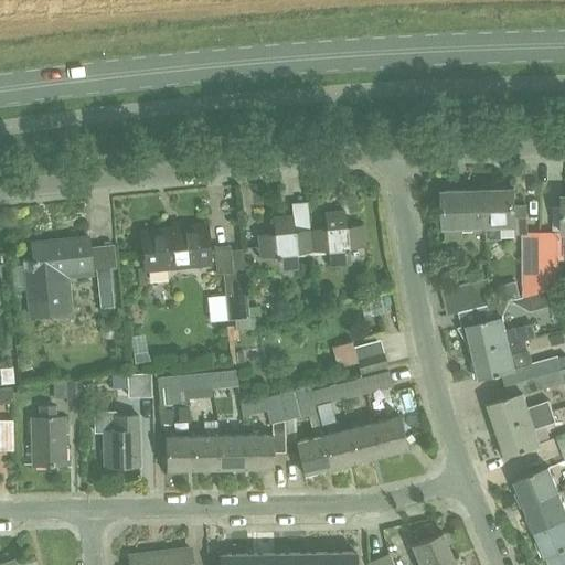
[(487,213),(486,224),(487,240),(503,238),(502,223),(513,223),(514,228),(526,227),(525,203),(514,203),(513,187),(471,188),(472,205),(486,204),(487,213)]
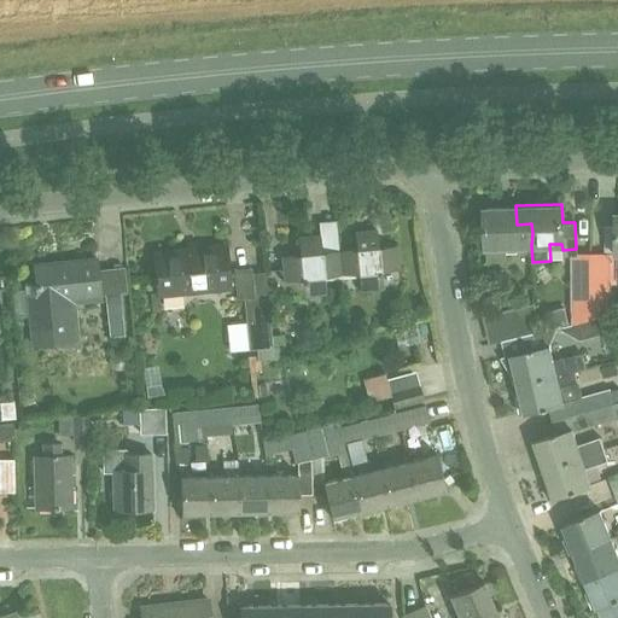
[(507,246),(531,245),(532,233),(531,223),(517,225),(516,205),(482,208),(484,248),(485,248),(487,262),(508,262),(507,246)]
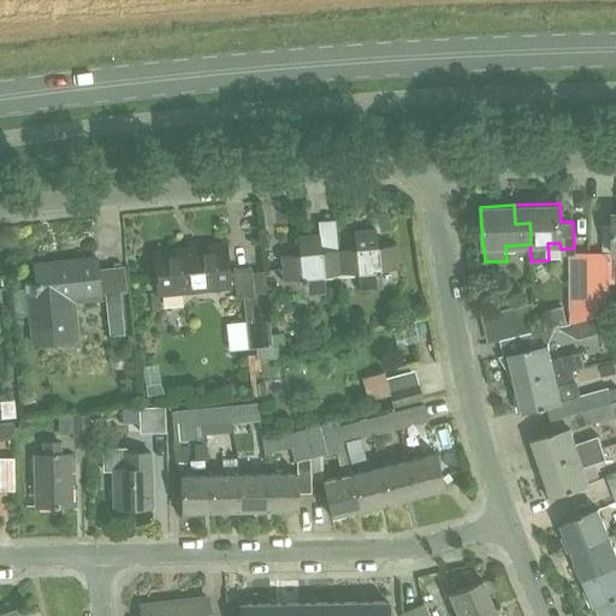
[(344,246),(344,219),(329,219),(329,246),(344,246)]
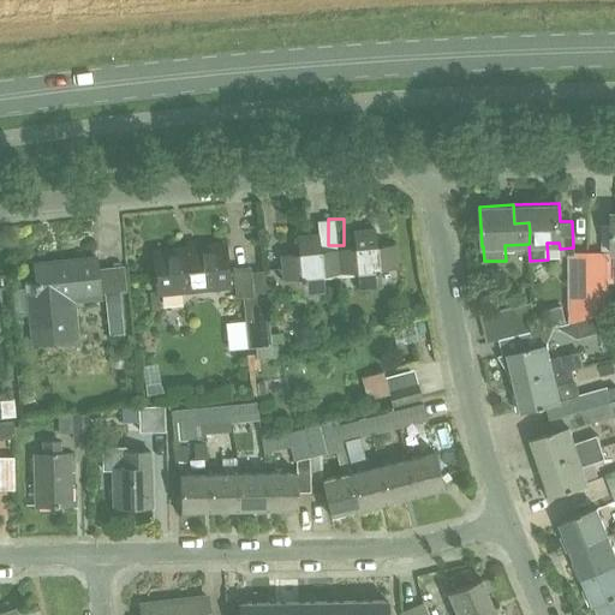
[(375,244),(374,232),(372,228),(352,230),(353,248),(338,249),(339,275),(357,274),(358,287),(380,285),(377,267),(395,266),(393,243),(375,244)]
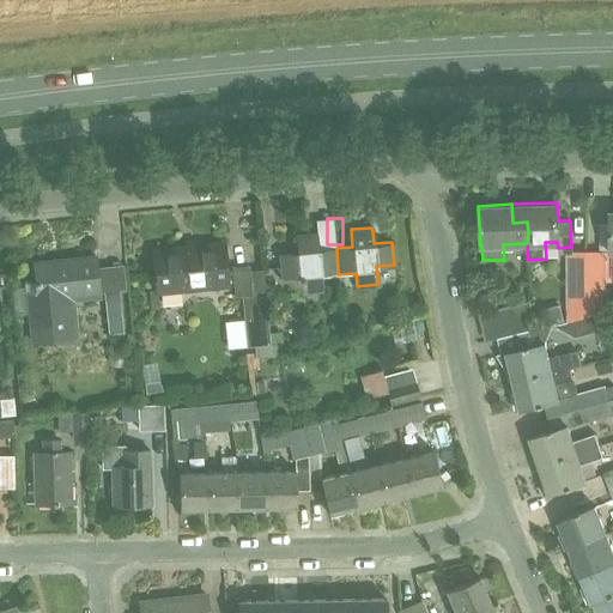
[(338,274),(337,248),(319,250),(317,232),(296,235),(297,252),(279,253),(281,277),(301,292),(322,290),(321,277),(338,274)]
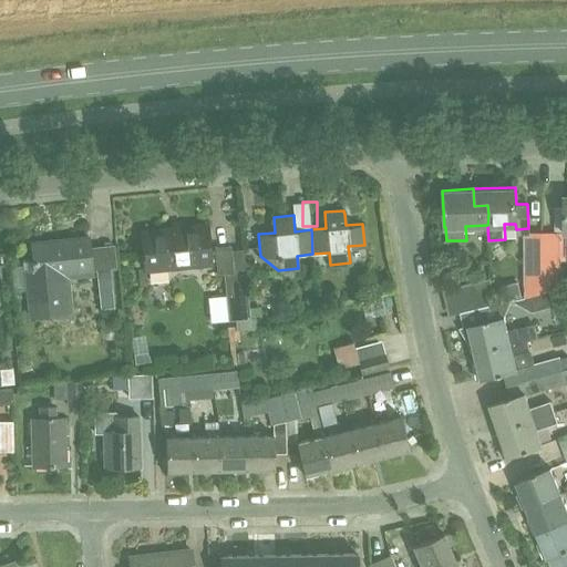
[(171,228),(142,232),(145,269),(146,269),(147,269),(210,263),(209,256),(209,250),(206,225),(181,227),(171,228)]
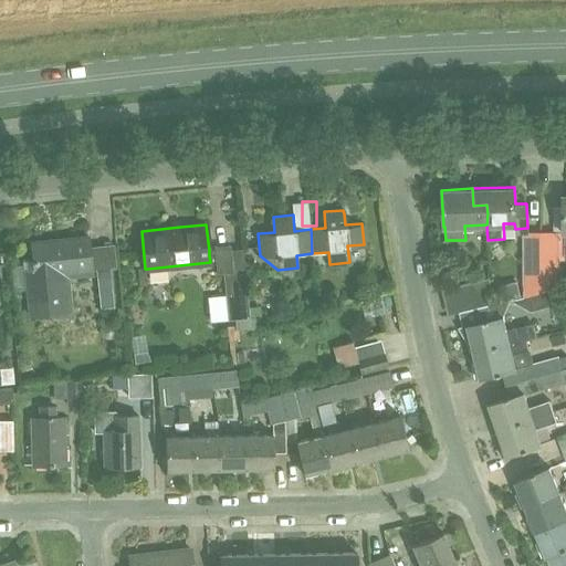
[(74,317),(70,273),(92,271),(88,238),(31,243),(32,258),(22,259),(29,318),(56,315),(56,320),(74,317)]
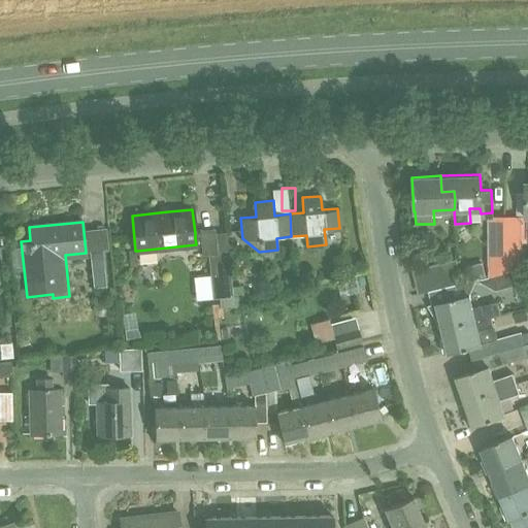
[(222,307),(234,306),(232,287),(228,253),(218,254),(216,233),(216,229),(200,230),(200,232),(200,237),(202,256),(206,256),(208,255),(210,275),(213,299),(219,298),(220,303),(222,303),(222,307)]
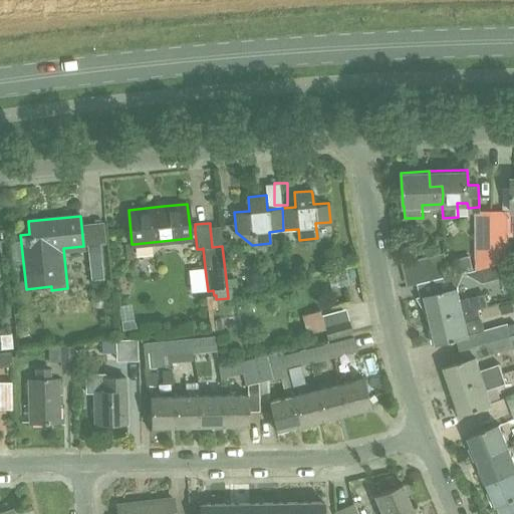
[(491,265),(492,237),(475,237),(476,259),(475,269),(491,265)]
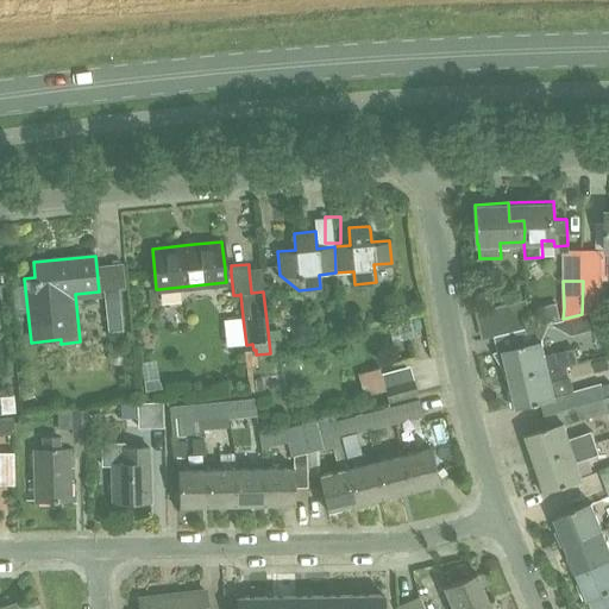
[(603,307),(603,281),(583,281),(582,314),(603,309),(603,307)]
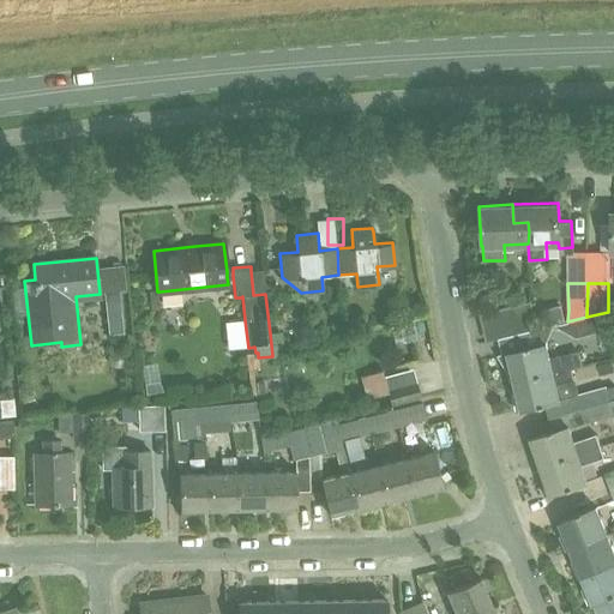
[(109,335),(124,332),(119,290),(104,292),(109,335)]
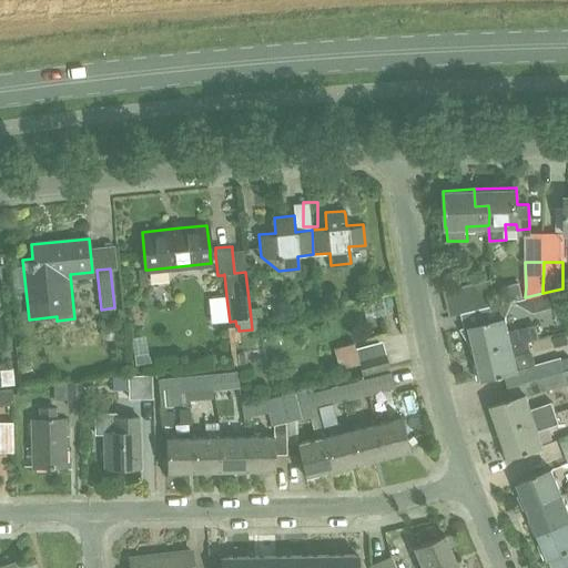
[(464,313),(497,305),(492,279),(458,286),(464,313)]
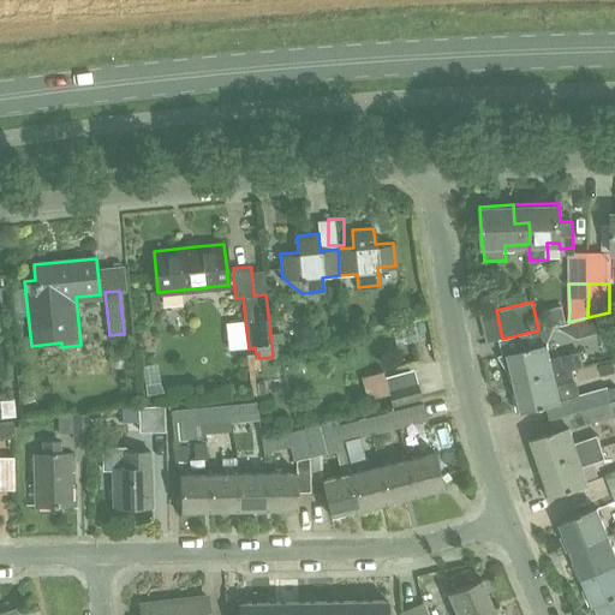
[(578,339),(607,330),(603,314),(557,326),(557,328),(578,339)]
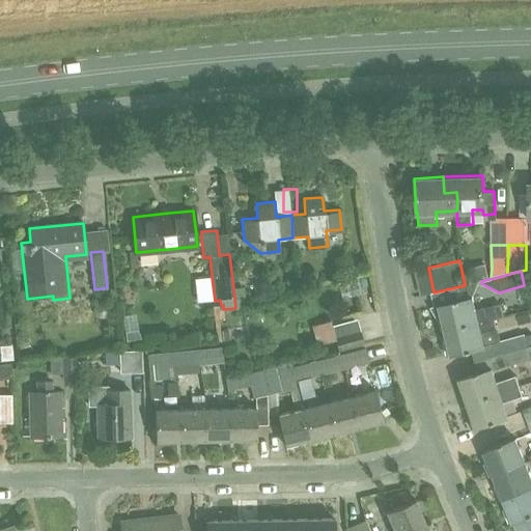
[(212,277),(195,279),(198,303),(215,301),(212,277)]
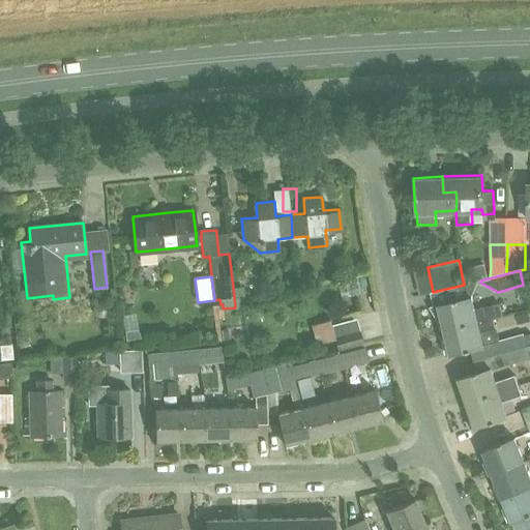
[(233,288),(235,307),(238,307),(238,305),(245,305),(243,287),(233,288)]
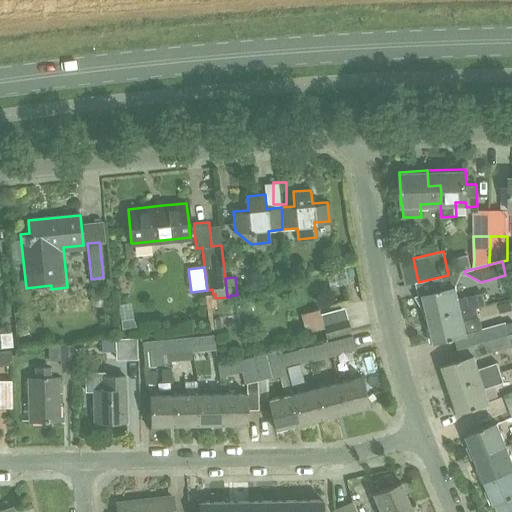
[(419,296),(415,297),(422,309),(424,313),(428,312),(429,318),(476,306),(477,307),(481,306),(485,305),(482,292),(458,298),(455,285),(441,289),(419,294),(419,296)]
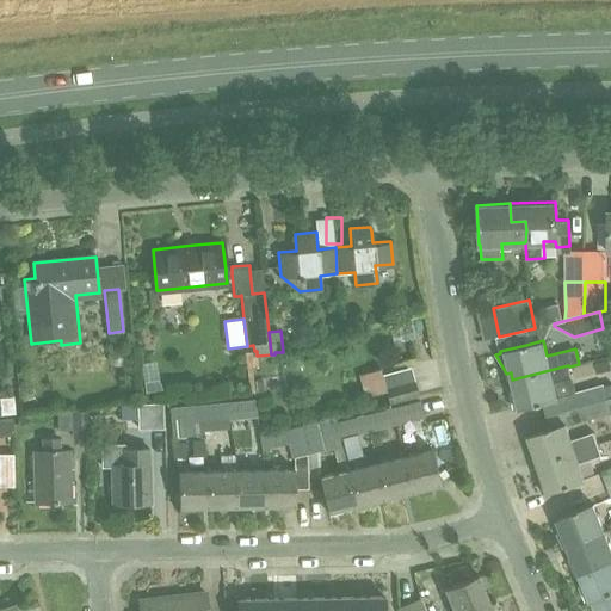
[(510,389),(508,389),(514,412),(543,405),(557,402),(556,396),(576,392),(573,377),(572,377),(569,366),(568,365),(512,380),(514,388),(510,389)]
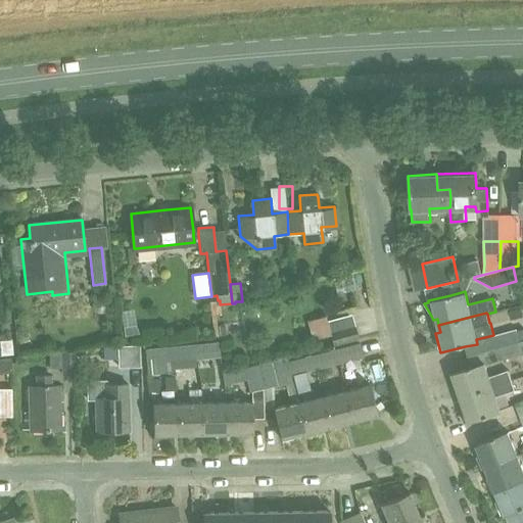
[(333,346),(359,339),(351,315),(327,321),(333,346)]
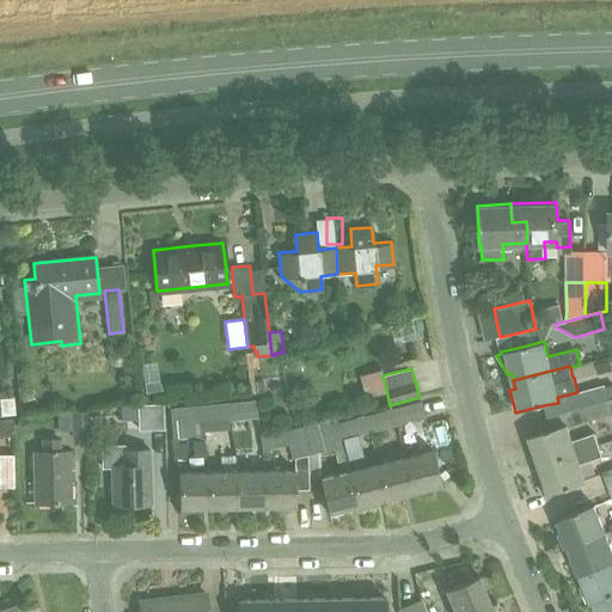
[(163,390),(158,380),(144,383),(145,392),(163,390)]
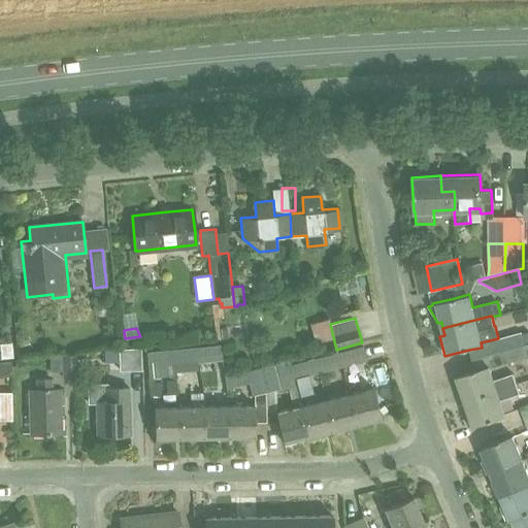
[(523,331),(517,333),(498,338),(502,351),(526,344),(526,343),(527,341),(527,331),(523,333),(523,331)]
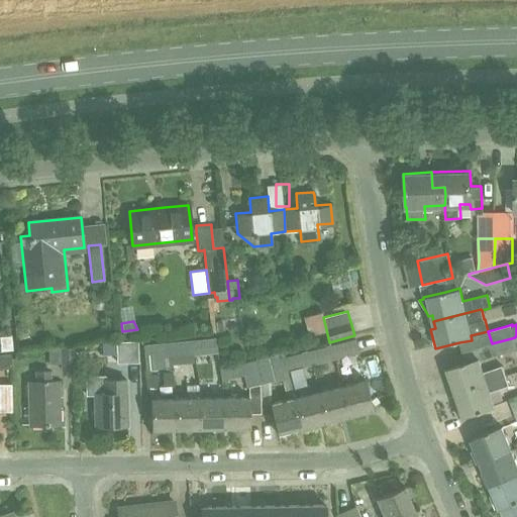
[(492,343),(495,355),(516,349),(516,336),(515,337),(492,343)]
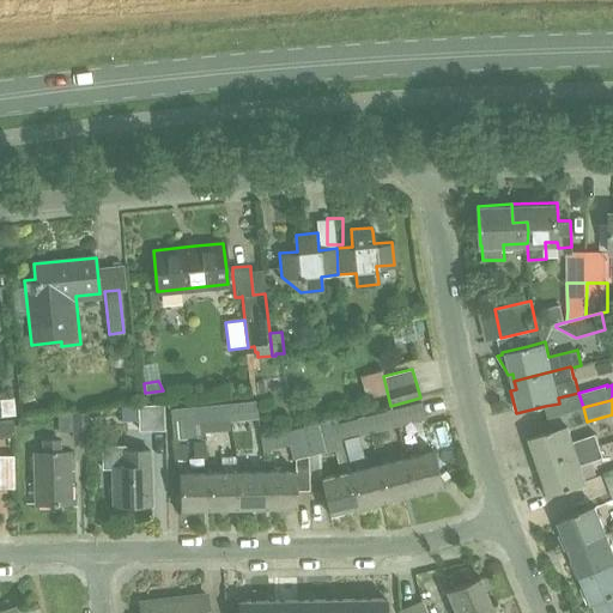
[(228,405),(229,420),(259,418),(260,413),(256,401),(228,405)]
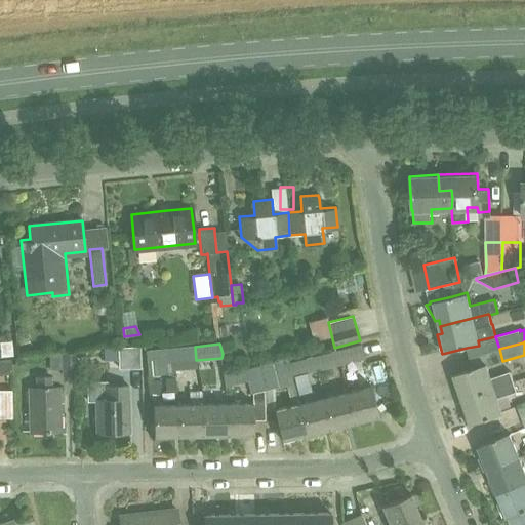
[(340,349),(335,351),(339,365),(365,358),(362,344),(340,349)]
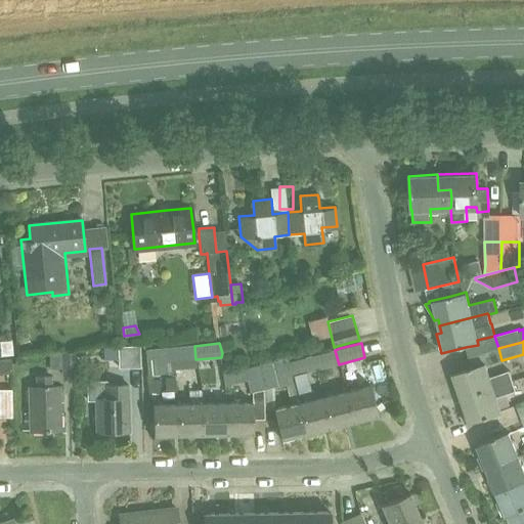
[(119,368),(140,367),(139,346),(118,347),(119,368)]
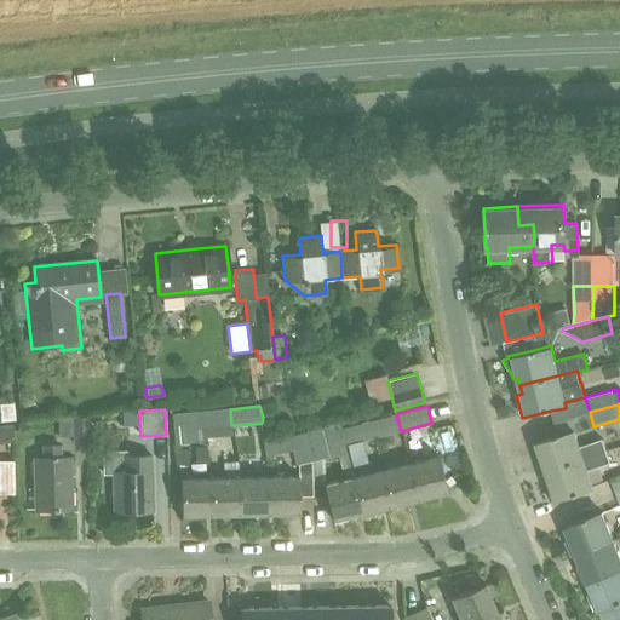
[(231,425),(230,409),(202,412),(204,438),(233,435),(231,425)]
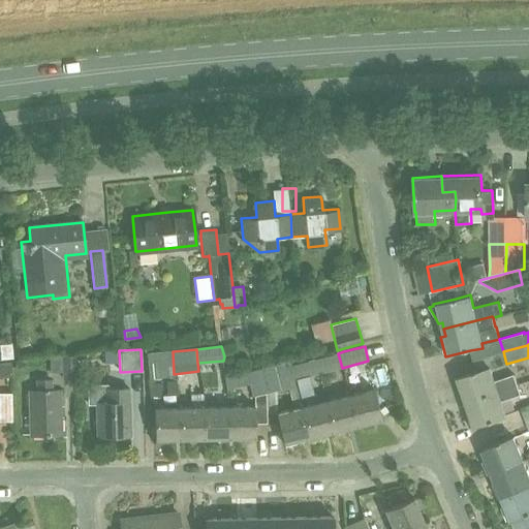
[(174,374),(173,351),(147,353),(149,379),(175,376),(174,374)]
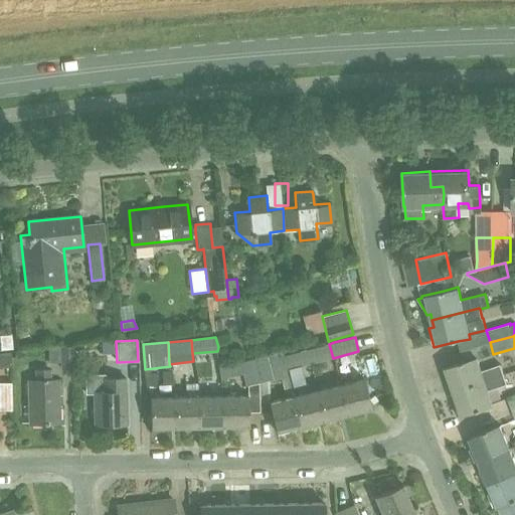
[(329,344),(306,350),(310,364),(333,358),(329,344)]
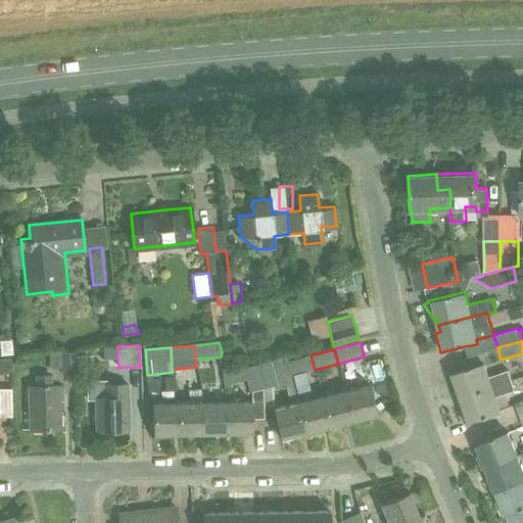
[(77,375),(78,351),(49,352),(49,368),(61,368),(61,375),(77,375)]
